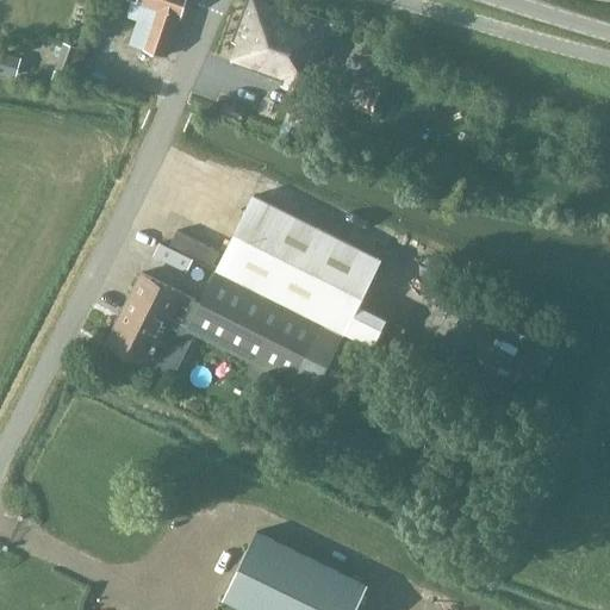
[(55,18),(60,0),(45,0),(42,14),(55,18)]
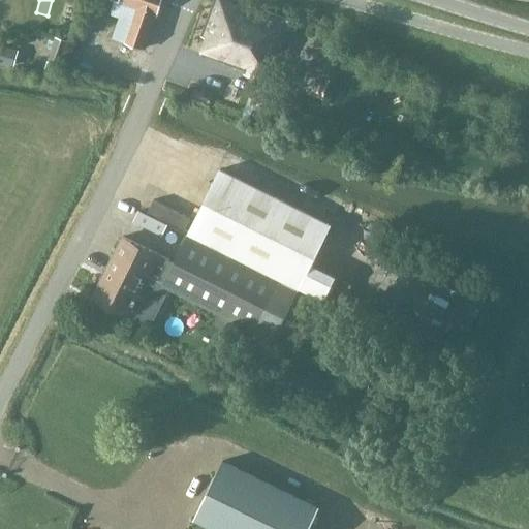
[(144,49),(149,34),(155,16),(159,0),(111,0),(122,4),(112,37),(123,41),(124,41),(120,54),(131,58),(135,45),(144,49)]
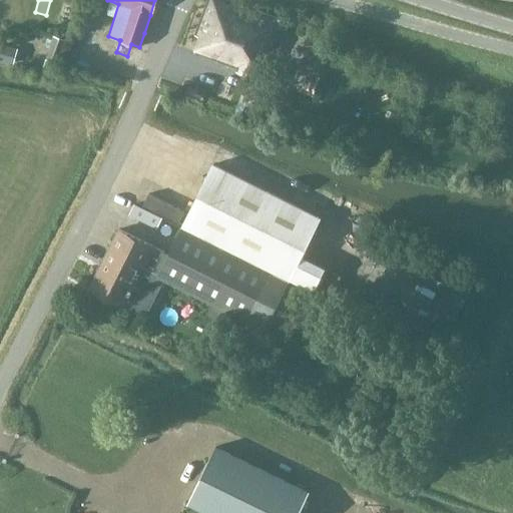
[(277,20),(259,13),(223,0),(207,0),(206,2),(194,40),(194,45),(194,53),(194,54),(236,69),(235,71),(255,78),(277,20)]
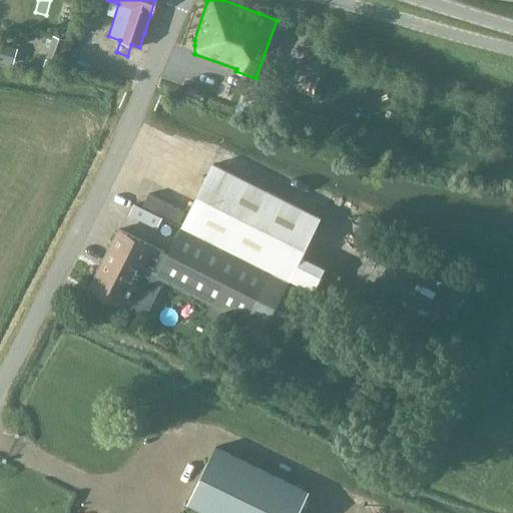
[(54,36),(43,69),(54,73),(65,40),(54,36)]
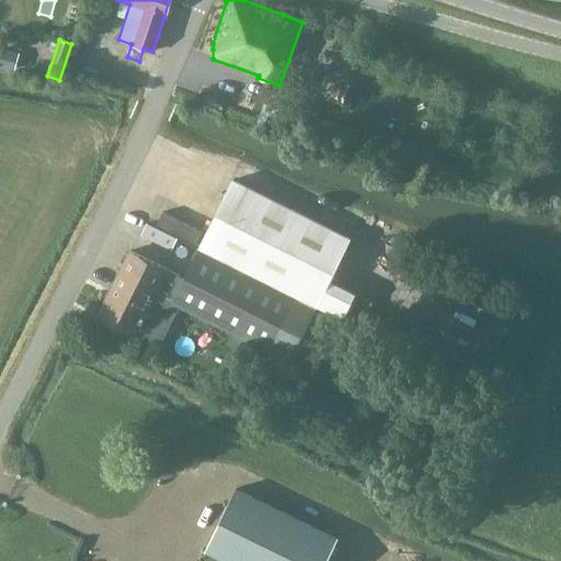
[(2,50),(0,59),(0,67),(11,71),(15,54),(2,50)]
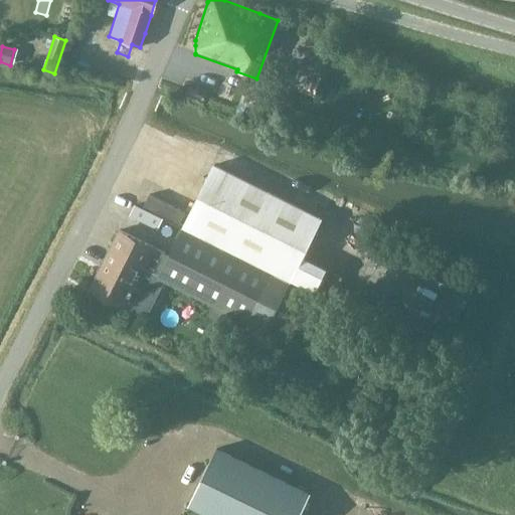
[(302,256),(320,220),(212,166),(181,227),(290,282),(290,281),(314,293),(326,268),(302,256)]
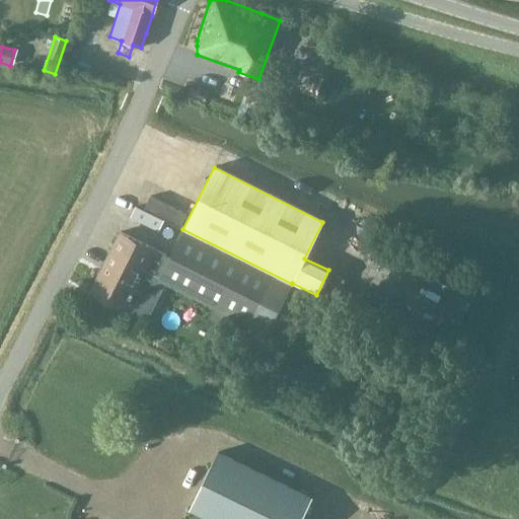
[(148,197),(143,207),(179,225),(184,214),(148,197)]
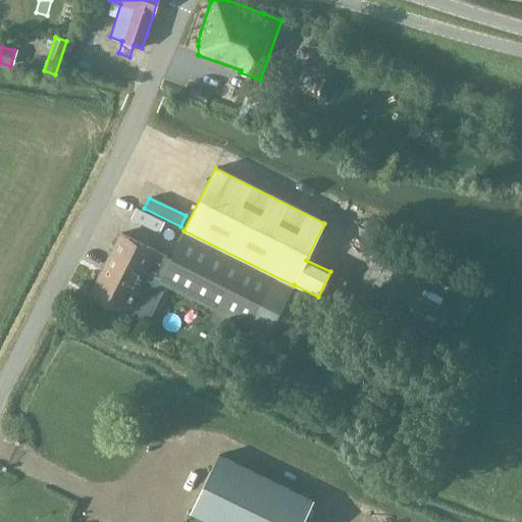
[(136,207),(131,218),(159,232),(164,221),(136,207)]
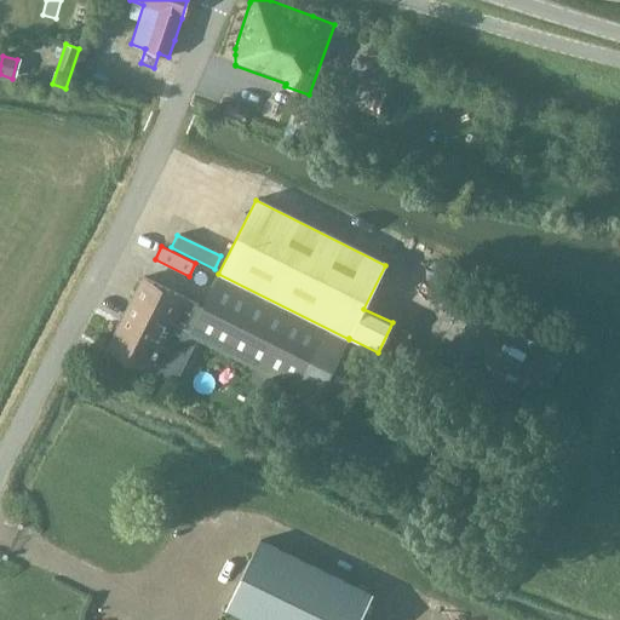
[(420,246),(413,254),(431,268),(437,259),(420,246)]
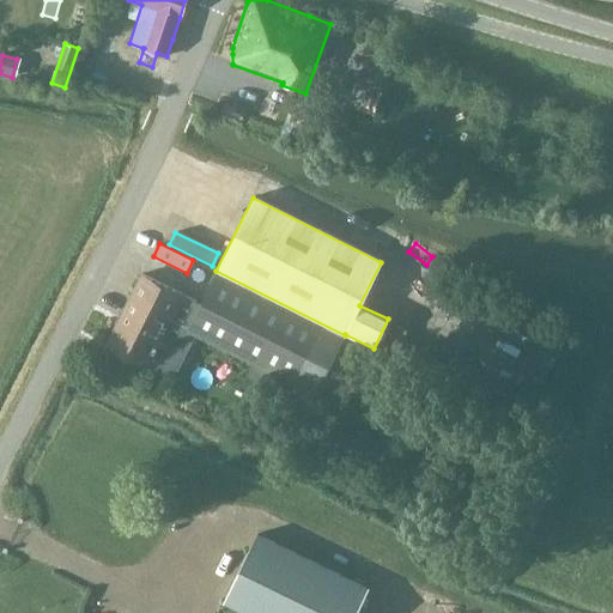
[(200,303),(183,295),(143,272),(109,346),(146,365),(149,362),(175,374),(195,335),(269,372),(292,384),(314,395),(344,338),(301,315),(216,273),(200,303)]
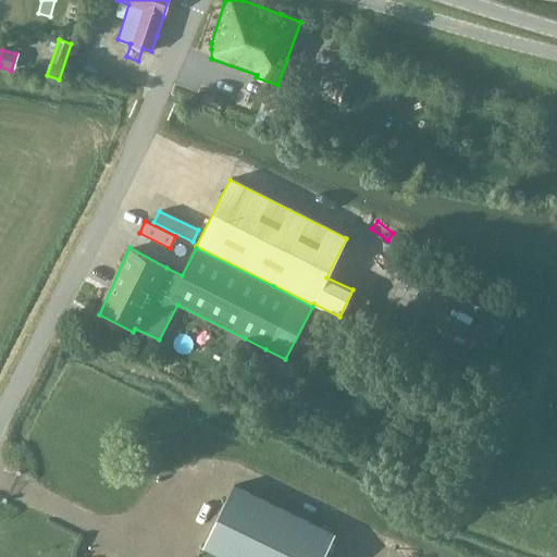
[(322,556),(334,534),(233,485),(203,546),(224,556),(322,556)]
